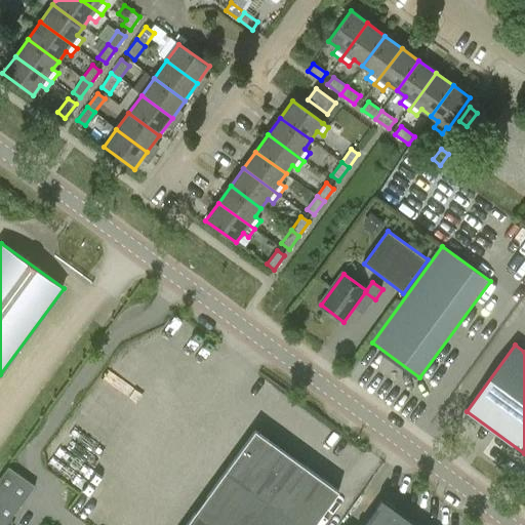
[(253,433),(194,514),(186,524),(314,524),(339,491),(301,463),(299,467),(286,457),(285,459),(270,448),(271,446),(253,433)]
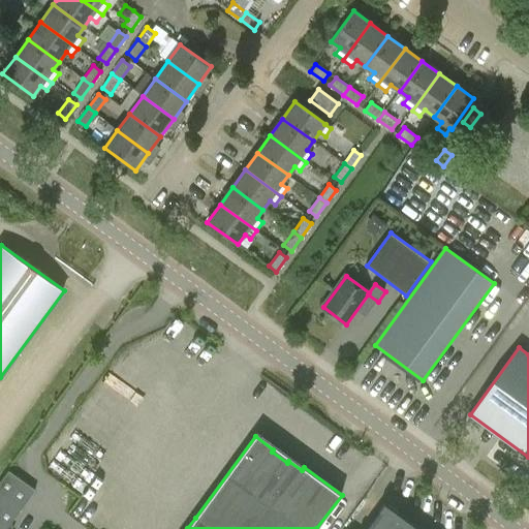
[(414,528),(412,527),(414,525),(384,502),(378,509),(381,511),(368,528),(414,528)]
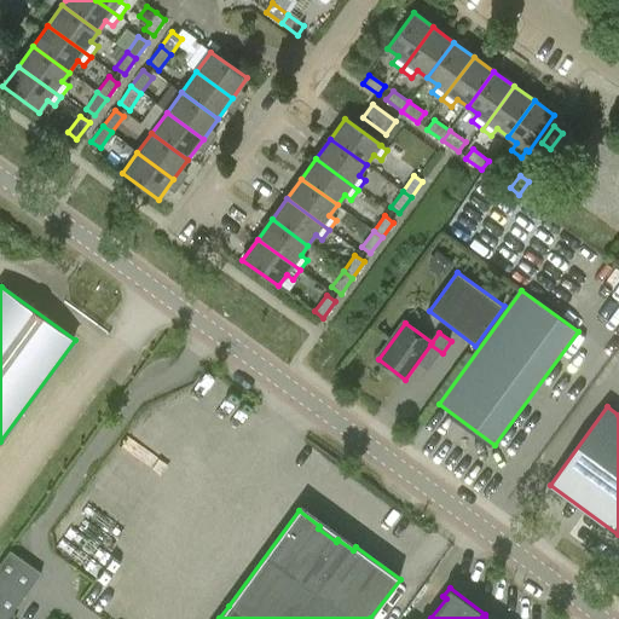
[(0,618),(7,618),(18,605),(0,593),(0,618)]
